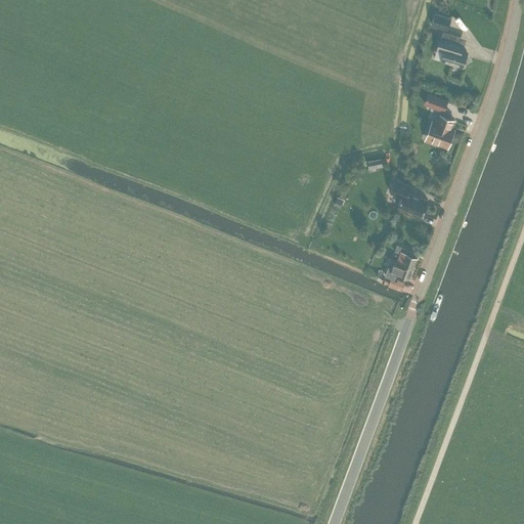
[(439,14),(438,13),(435,13),(432,25),(443,29),(447,16),(446,16),(440,14),(439,14)]
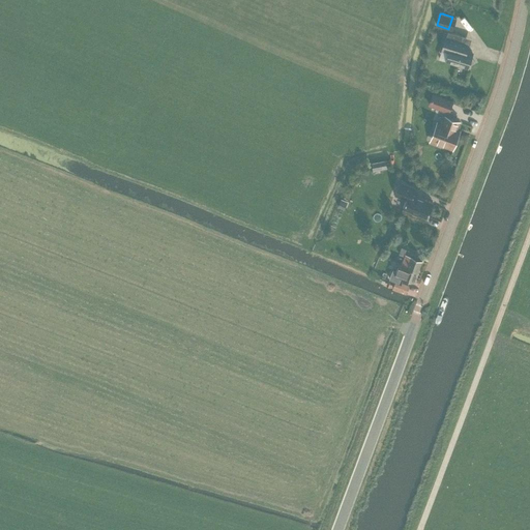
[(446,37),(443,47),(445,50),(449,52),(446,60),(468,67),(469,64),(474,61),(472,56),(472,53),(467,52),(468,45),(461,42),(463,36),(448,31),(446,38),(446,37)]
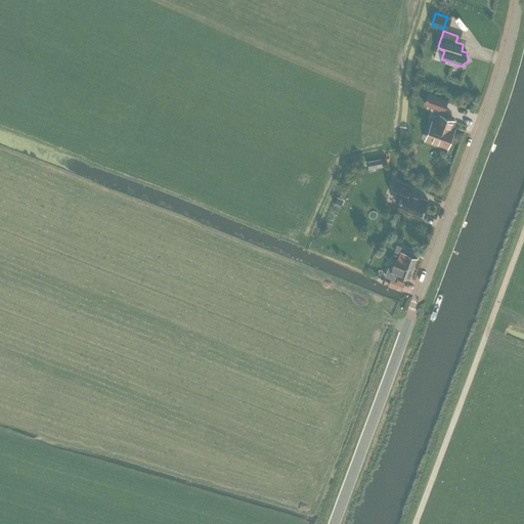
[(439,96),(434,94),(428,92),(424,103),(444,112),(448,100),(441,97),(439,96)]
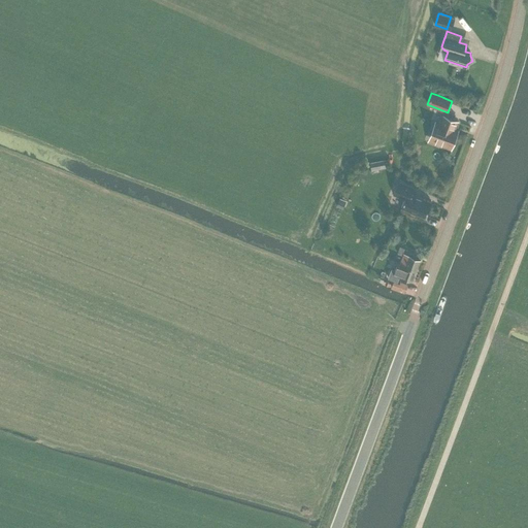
[(438,123),(437,128),(434,127),(431,134),(434,135),(432,141),(443,146),(444,145),(451,147),(458,130),(454,129),(457,121),(444,116),(441,124),(438,123)]
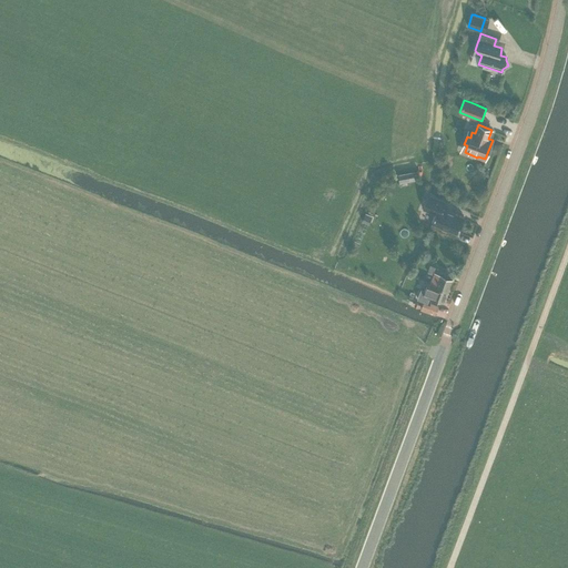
[(413,172),(409,173),(406,173),(398,175),(399,183),(416,180),(415,178),(414,172),(413,172)]
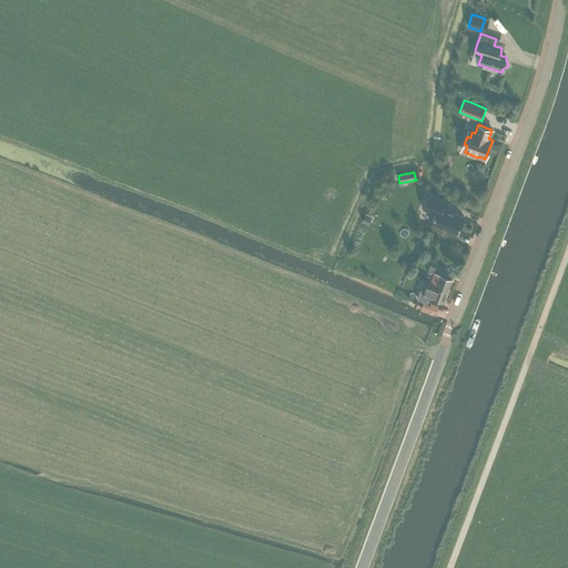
[(423,209),(435,213),(432,223),(457,233),(464,216),(442,208),(445,201),(432,195),(428,194),(423,209)]
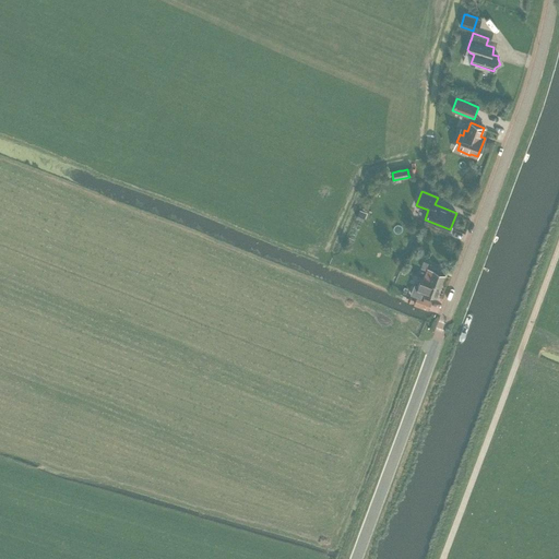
[(365,212),(363,211),(359,210),(356,218),(364,221),(367,213),(365,212)]
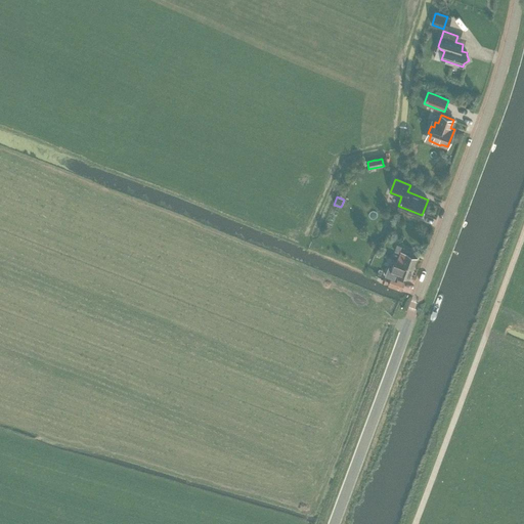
[(396,262),(413,268),(417,258),(400,252),(396,262)]
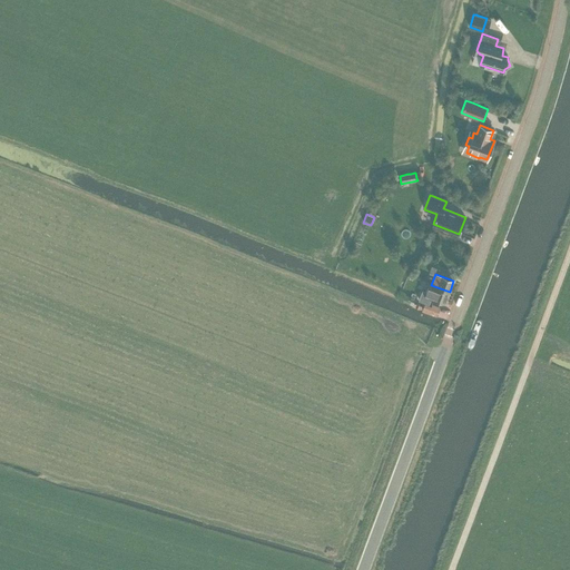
[(431,285),(429,284),(426,292),(423,290),(419,300),(429,303),(431,297),(445,303),(450,292),(431,285)]
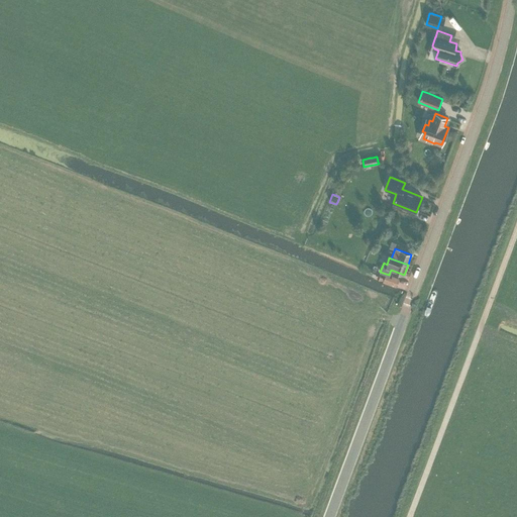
[(396,287),(400,278),(392,275),(392,278),(386,275),(383,282),(396,287)]
